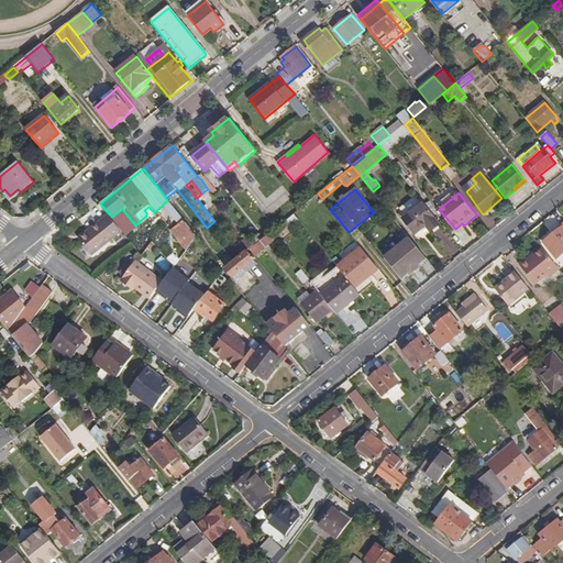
[(162,206),(176,224),(183,218),(167,200),(162,206)]
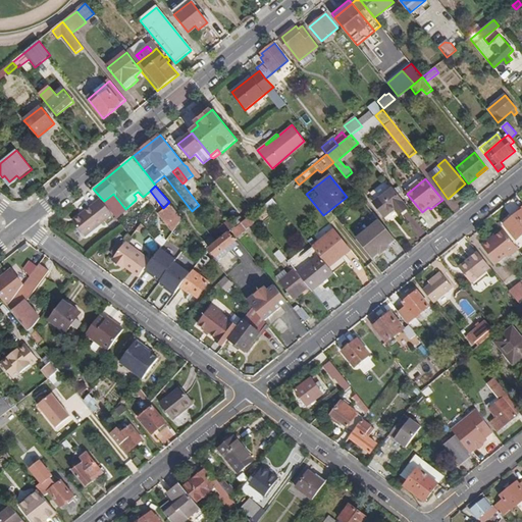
[(401,213),(409,207),(393,187),(374,202),(385,216),(396,208),(401,213)]
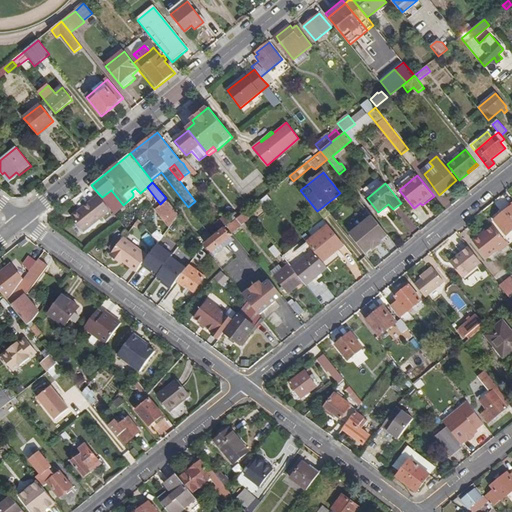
[(102,197),(99,194),(72,216),(84,231),(111,209),(102,197)]
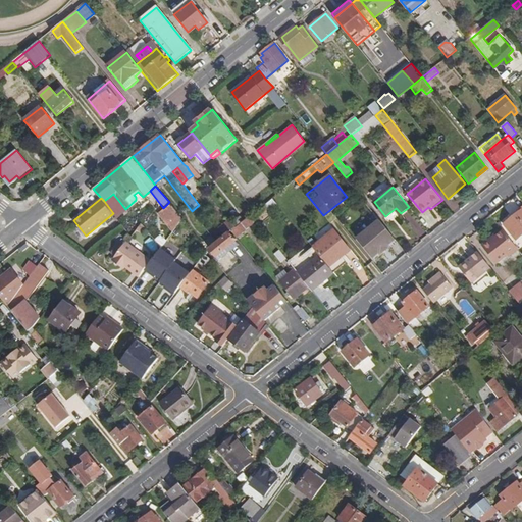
[(268,210),(277,205),(274,199),(265,205),(268,210)]
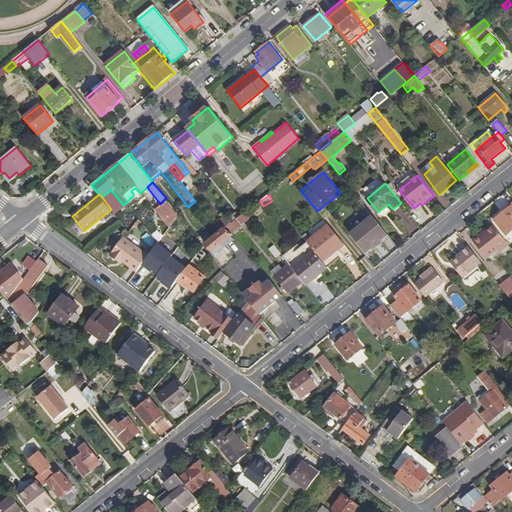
[(174,222),(179,214),(166,198),(160,204),(154,209),(170,227),(174,222)]
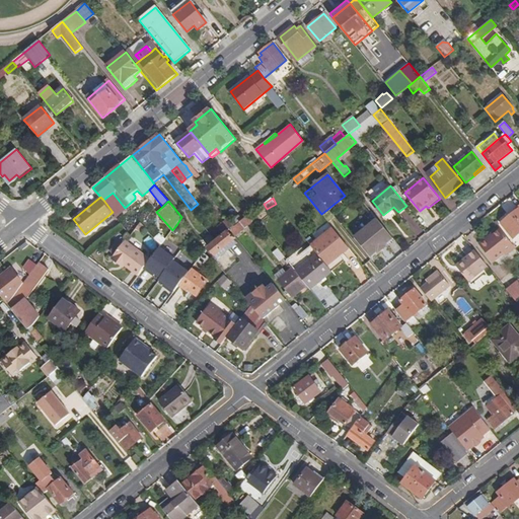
[(518,205),(515,208),(517,210),(501,223),(513,238),(518,233),(518,205)]
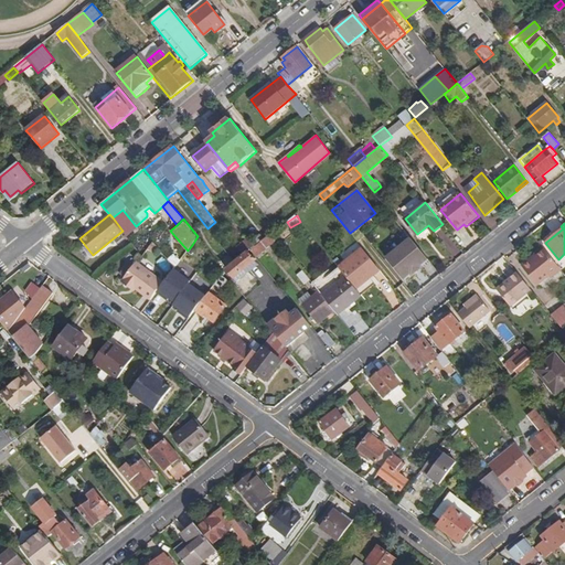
[(260,233),(252,242),(255,246),(265,238),(260,233)]
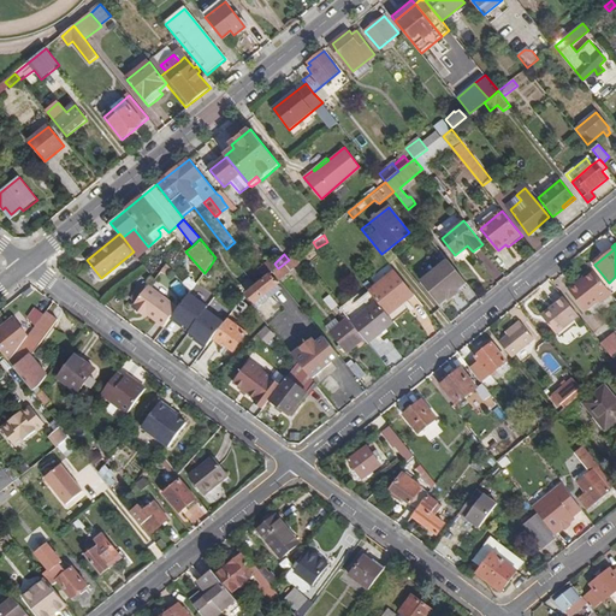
[(273,272),(279,279),(300,264),(294,256),(289,260),(278,268),(273,272)]
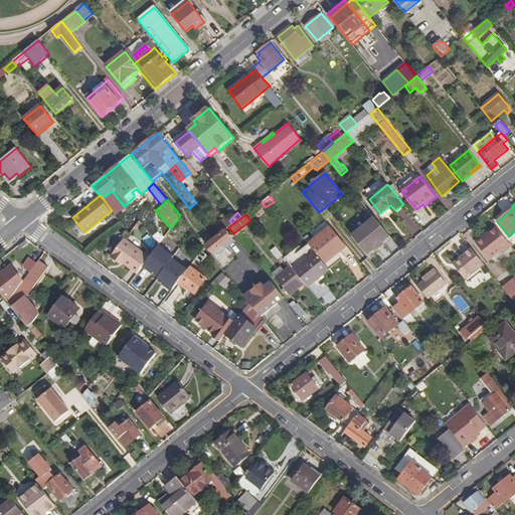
[(374,217),(352,234),(368,254),(374,248),(375,249),(384,242),(384,241),(390,236),(374,217)]
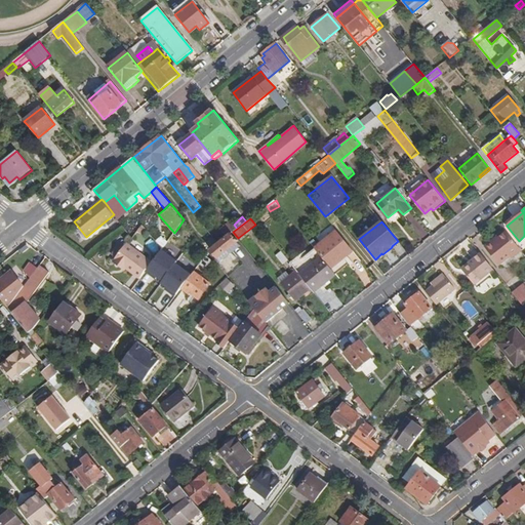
[(331,268),(353,250),(337,232),(316,249),(331,268)]
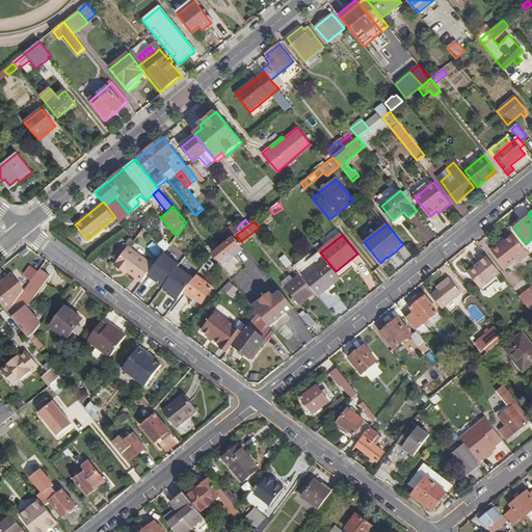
[(528,254),(512,235),(500,245),(499,244),(490,250),(505,268),(516,260),(519,262),(528,254)]
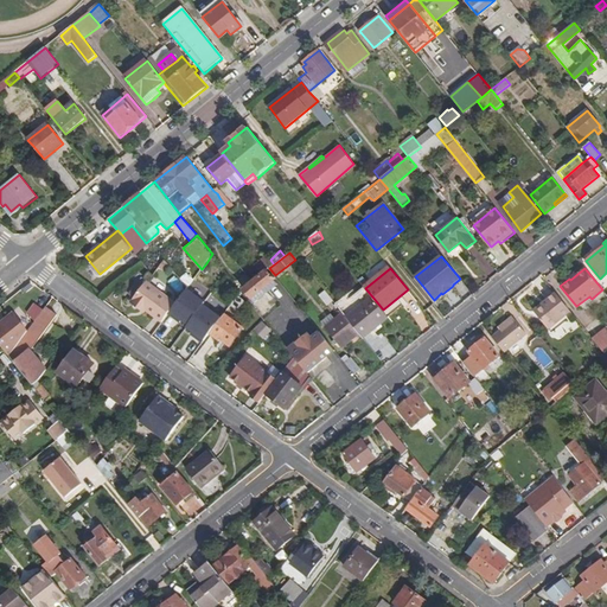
[(268,270),(246,288),(253,298),(275,280),(268,270)]
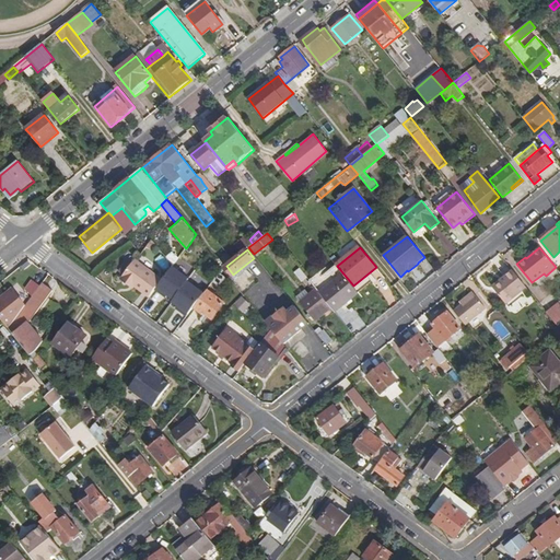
[(135,286),(149,298),(155,289),(164,278),(136,258),(120,278),(129,286),(133,288),(135,286)]
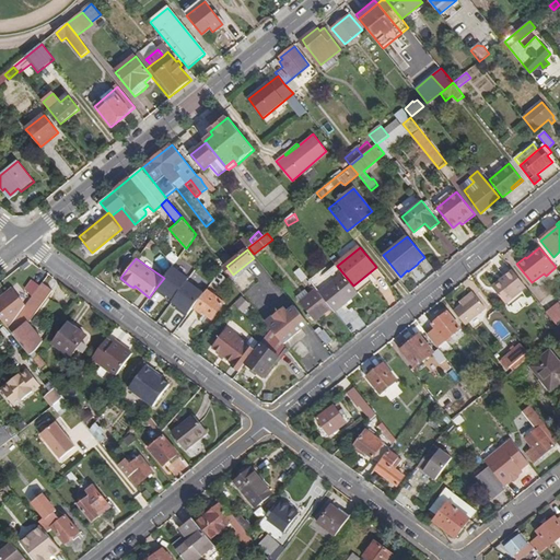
[(254,258),(233,275),(236,278),(256,261),(254,258)]
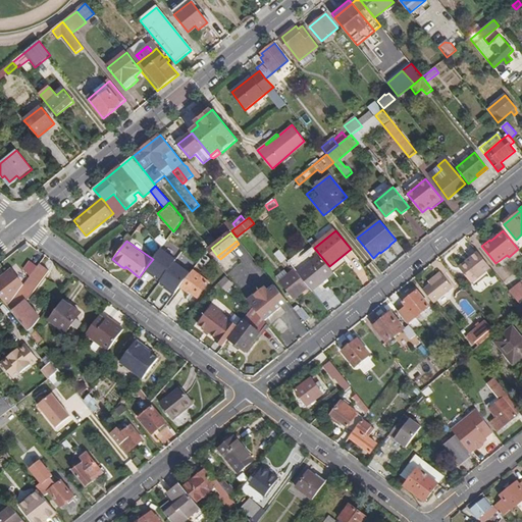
[(309,286),(312,291),(333,272),(329,266),(314,248),(301,258),(298,255),(290,262),(296,269),(309,286)]
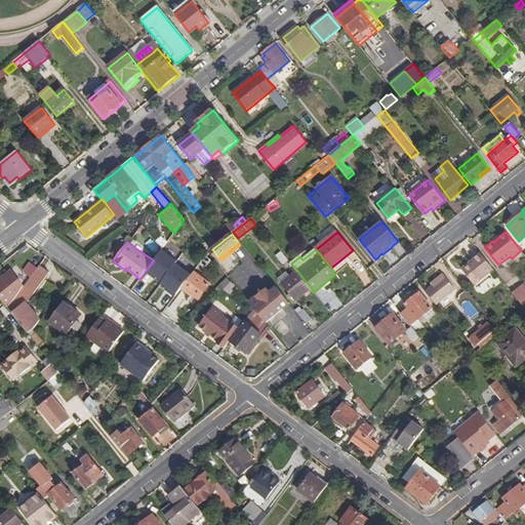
[(154,260),(146,271),(153,277),(154,275),(157,277),(163,281),(161,283),(167,287),(170,289),(168,291),(175,296),(182,288),(192,276),(175,264),(177,261),(162,250),(154,260)]
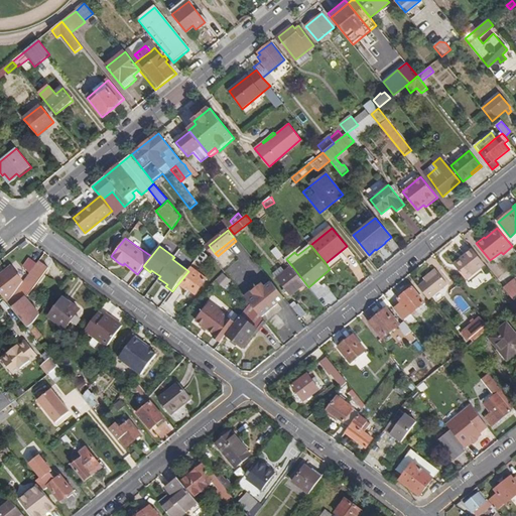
[(278,259),(283,255),(277,247),(271,251),(278,259)]
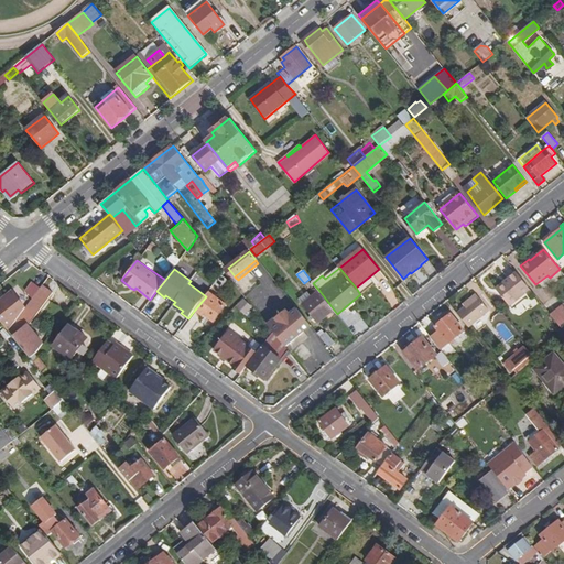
[(530,290),(517,272),(508,280),(510,281),(498,291),(510,306),(530,290)]
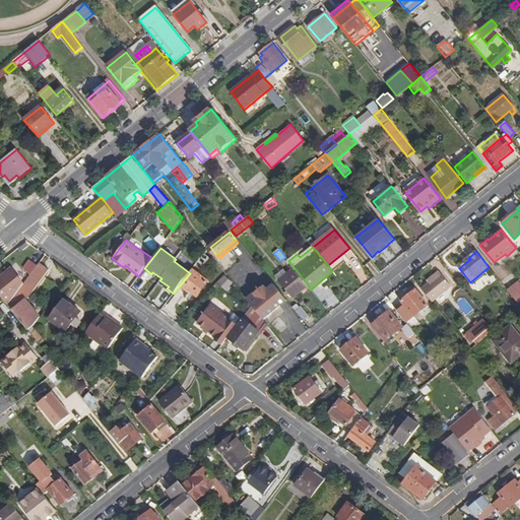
[(209,258),(204,254),(198,261),(203,265),(209,258)]
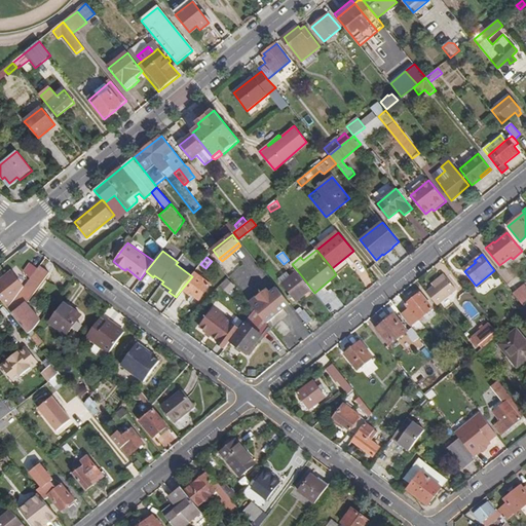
[(476,262),(474,261),(462,269),(464,271),(476,262)]
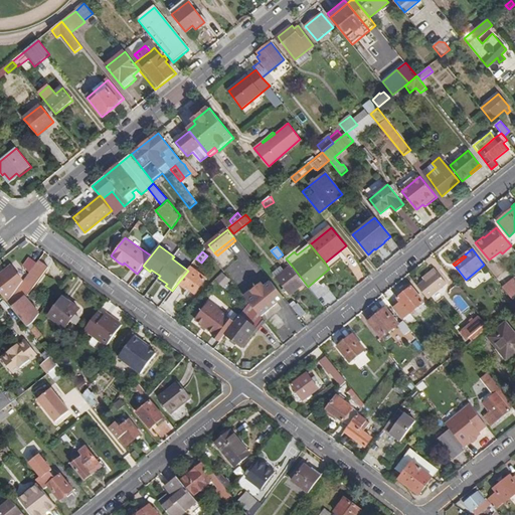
[(28,327),(38,314),(26,298),(48,268),(39,261),(24,282),(8,303),(28,327)]
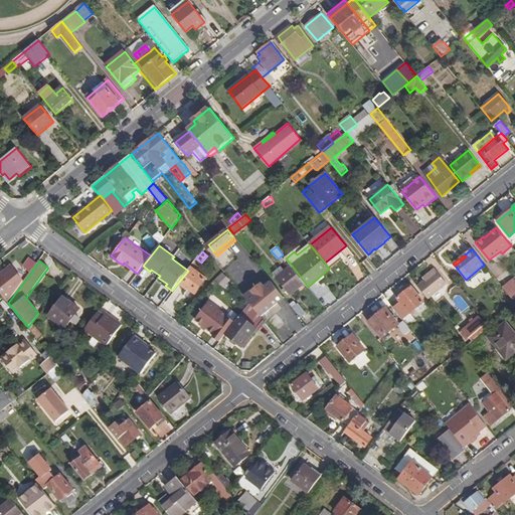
[(0,275),(1,277),(13,268),(11,265),(0,274),(0,275)]
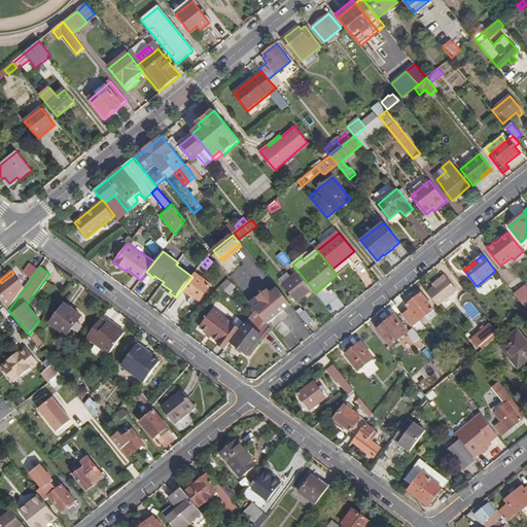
[(296,301),(312,289),(299,272),(291,277),(288,274),(280,280),(291,294),(289,295),(291,300),(293,297),(296,301)]
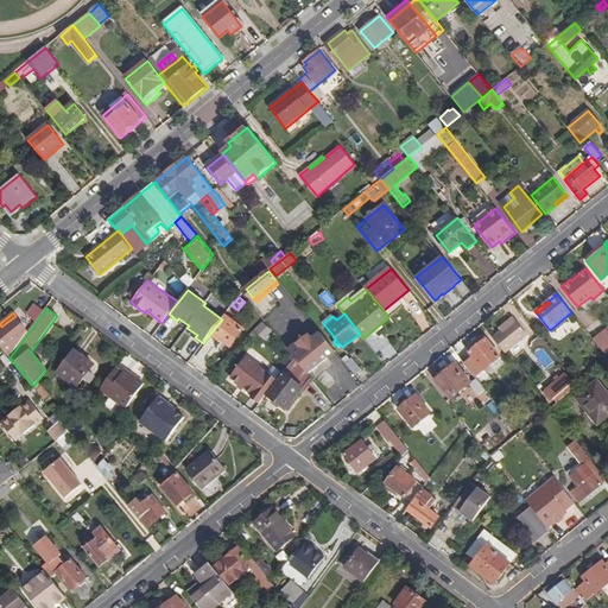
[(222,320),(210,334),(220,342),(221,341),(229,348),(242,329),(225,315),(222,320)]
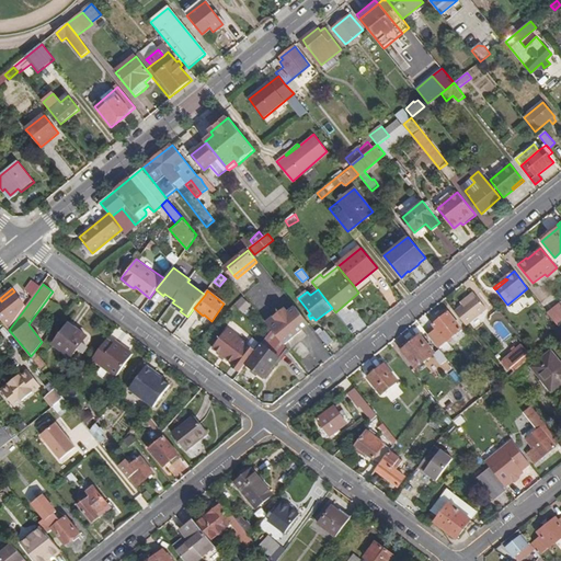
[(0,318),(9,330),(26,307),(14,292),(1,301),(0,299),(0,318)]
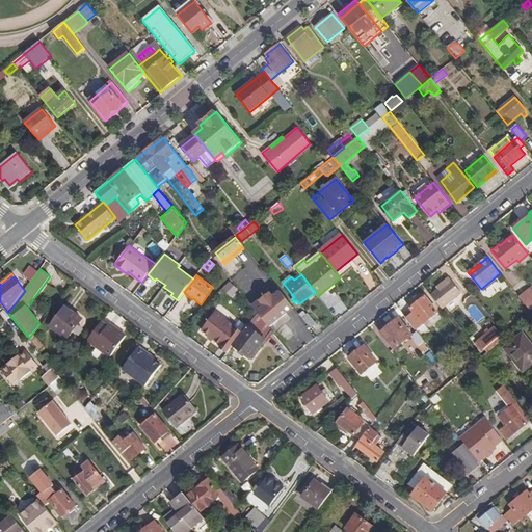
[(437,287),(441,290),(452,281),(450,278),(437,287)]
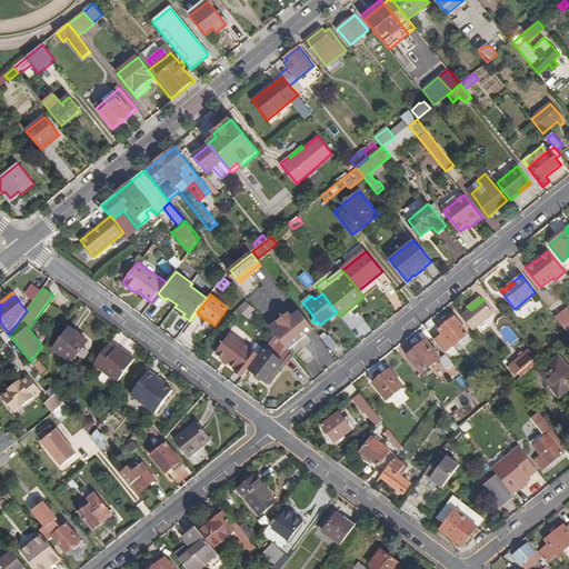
[(471,310),(462,317),(473,330),(493,313),(483,300),(471,310)]
